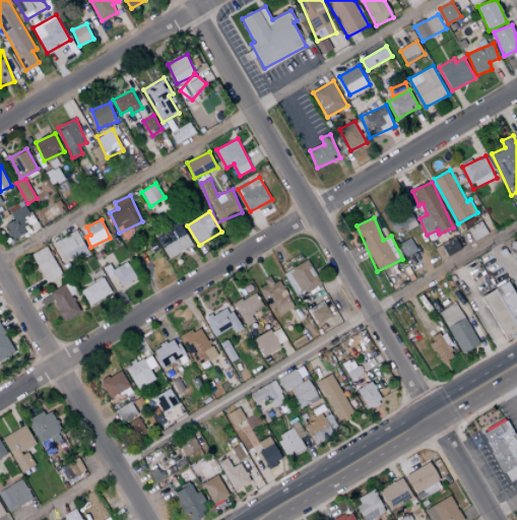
[(193,247),(184,228),(159,239),(169,259),(193,247)]
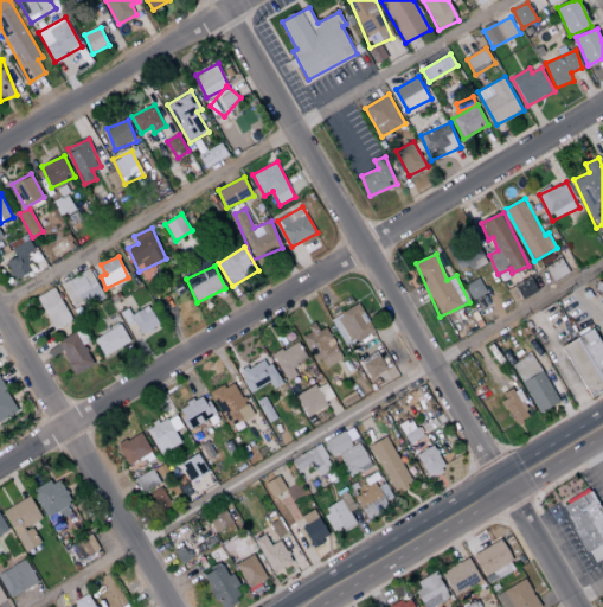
[(104,295),(91,269),(62,283),(75,310),(104,295)]
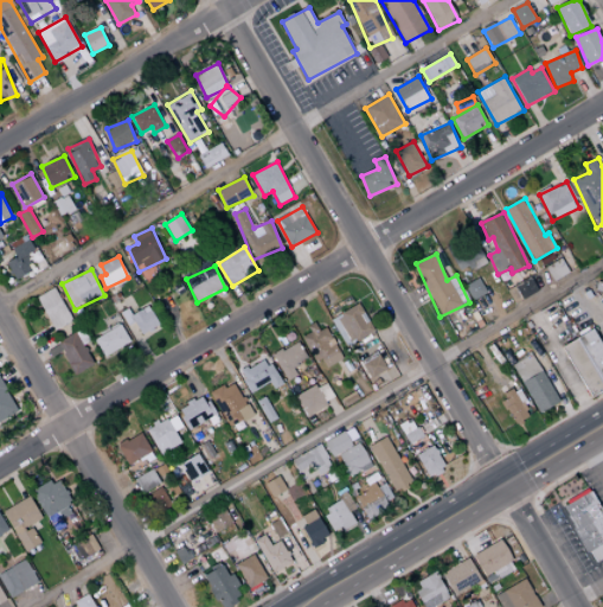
[(523,300),(540,291),(533,276),(515,286),(523,300)]
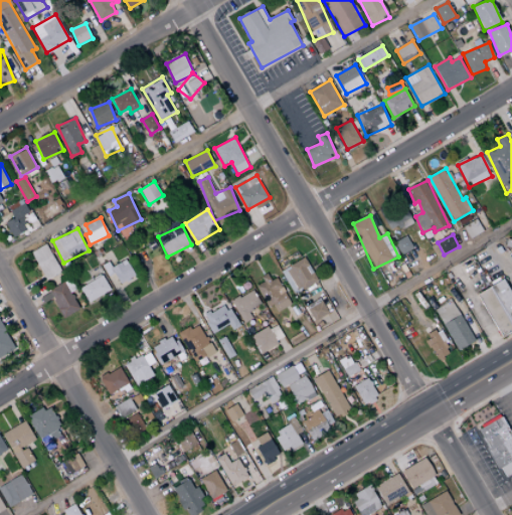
[(414,248),(407,236),(395,242),(402,254),(414,248)]
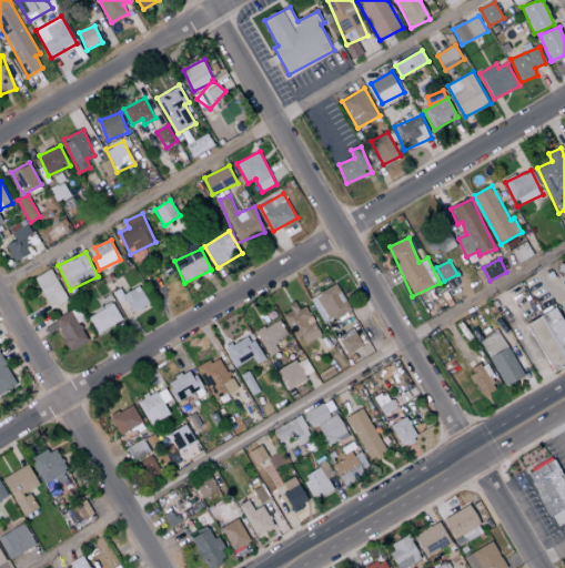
[(36,279),(51,310),(69,301),(52,270),(36,279)]
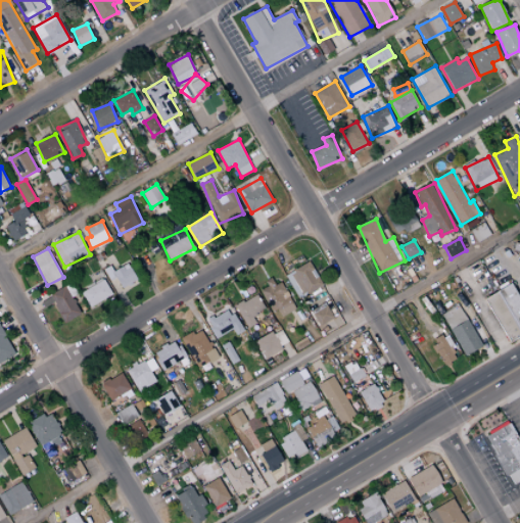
[(297,283),(303,296),(324,287),(313,263),(286,274),(292,286),(297,283)]
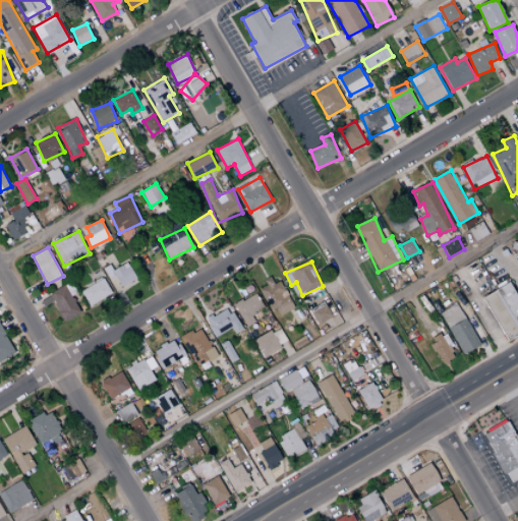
[(116,276),(123,288),(138,280),(128,263),(110,273),(113,278),(116,276)]
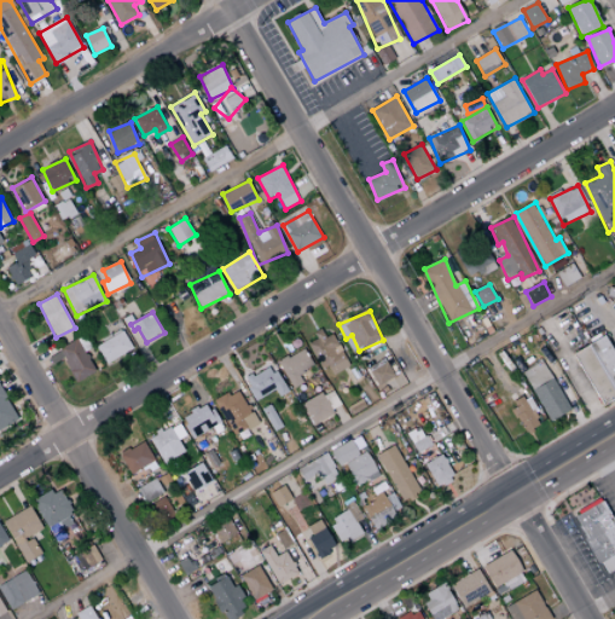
[(134,350),(125,331),(97,346),(108,364),(134,350)]
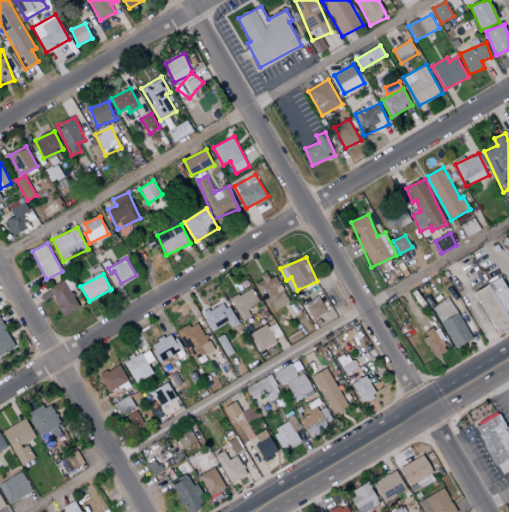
[(291,302),(276,276),(268,281),(266,278),(255,285),(267,306),(273,303),(277,310),(291,302)]
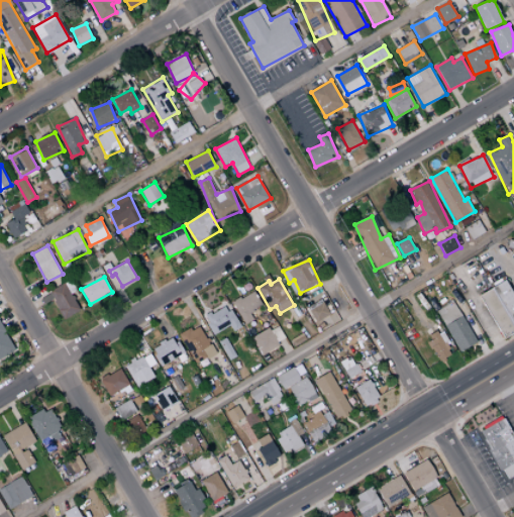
[(513,291),(507,280),(480,296),(503,339),(513,333),(513,291)]
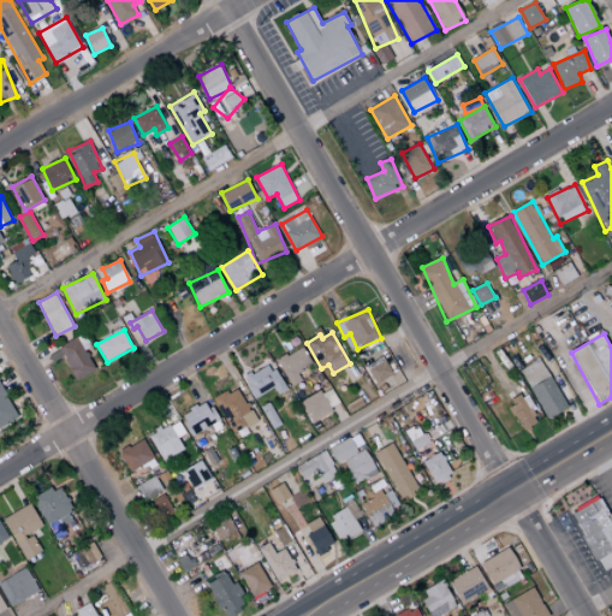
[(95,373),(82,337),(61,345),(75,380),(95,373)]
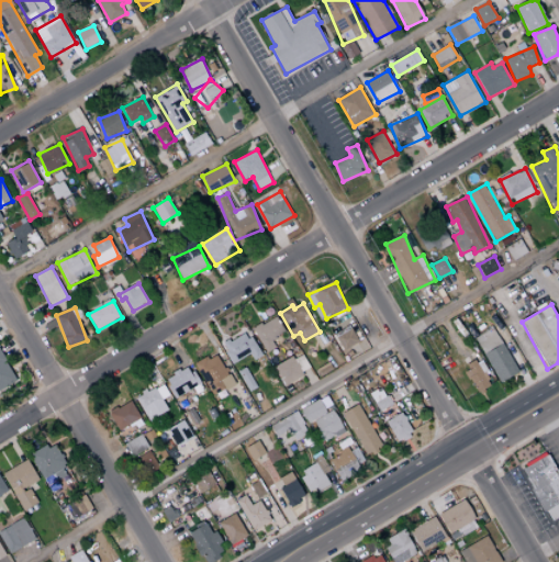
[(284,333),(276,317),(254,328),(267,353),(277,347),(272,339),(284,333)]
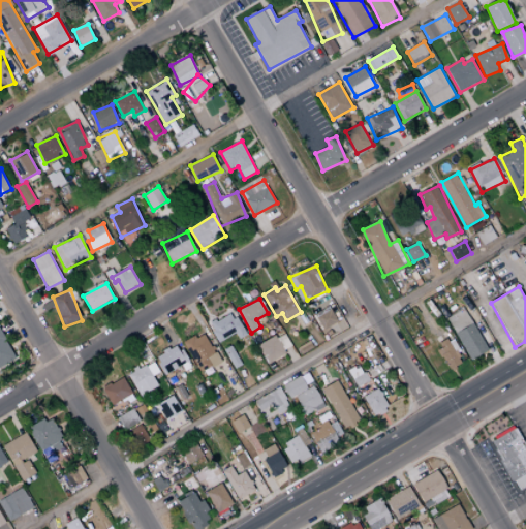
[(314,315),(325,332),(340,322),(330,307),(314,315)]
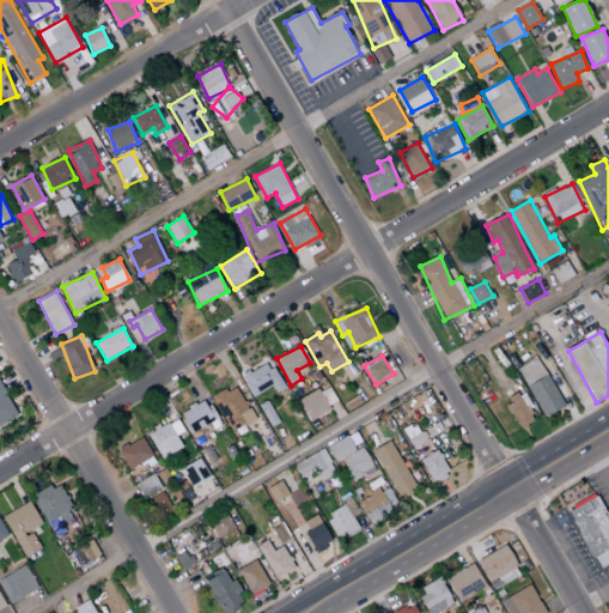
[(546,418),(566,406),(539,357),(518,369),(546,418)]
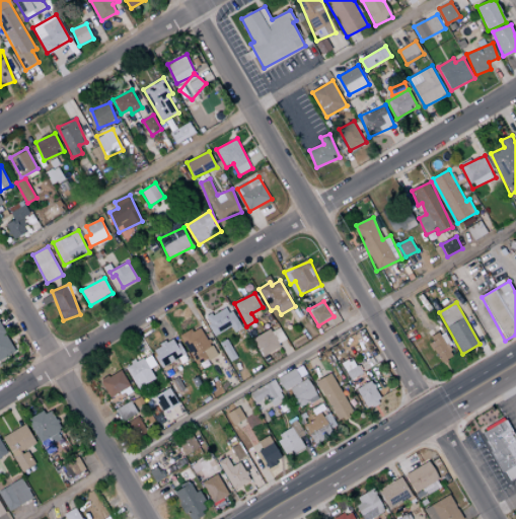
[(235,332),(241,329),(230,306),(207,317),(215,336),(232,327),(235,332)]
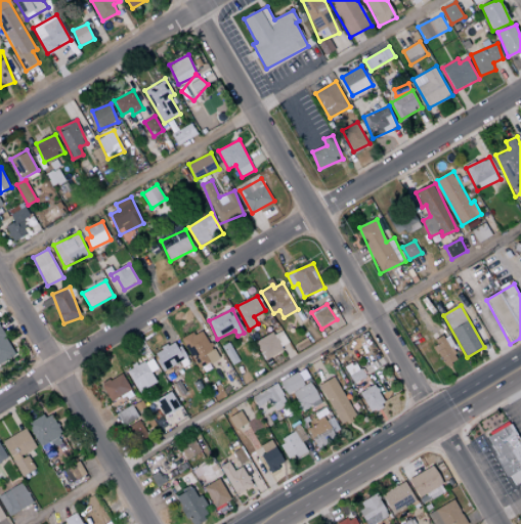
[(0,365),(17,357),(1,324),(0,324),(0,365)]
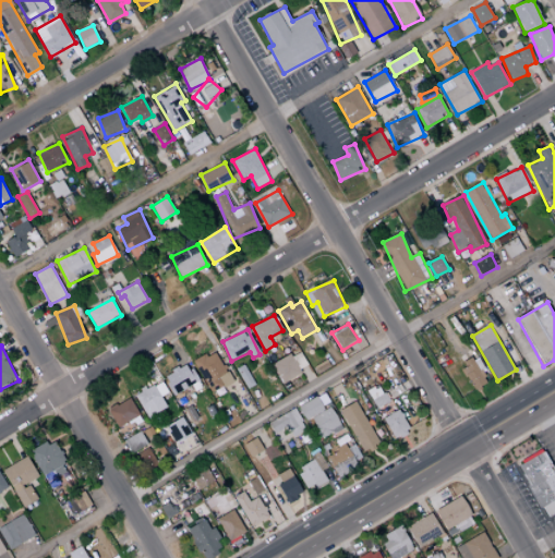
[(233,383),(216,350),(195,362),(213,395),(233,383)]
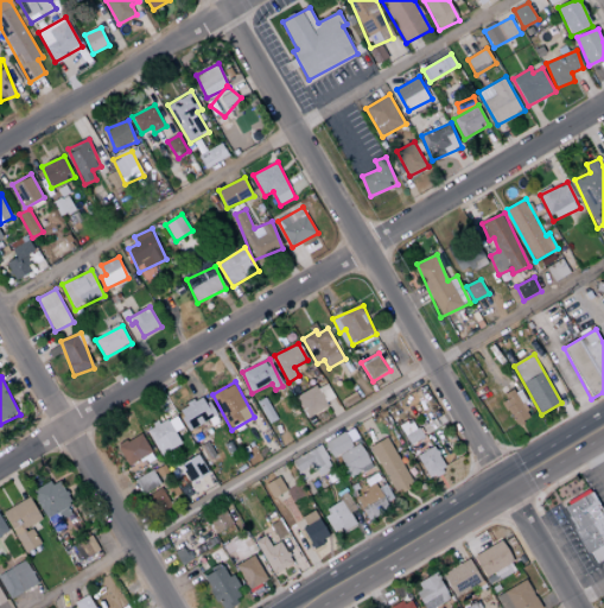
[(297,397),(309,418),(329,407),(317,385),(297,397)]
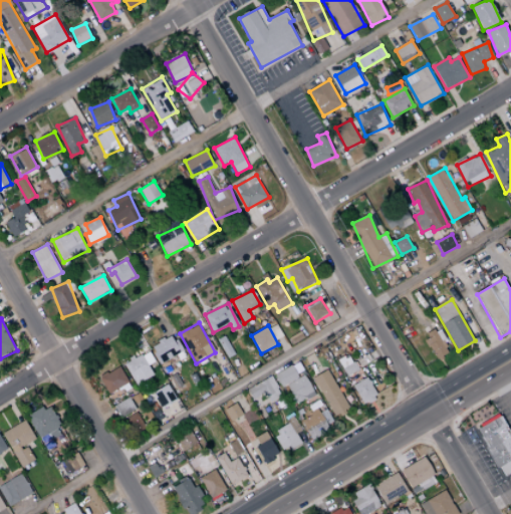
[(440,330),(426,337),(437,360),(451,353),(440,330)]
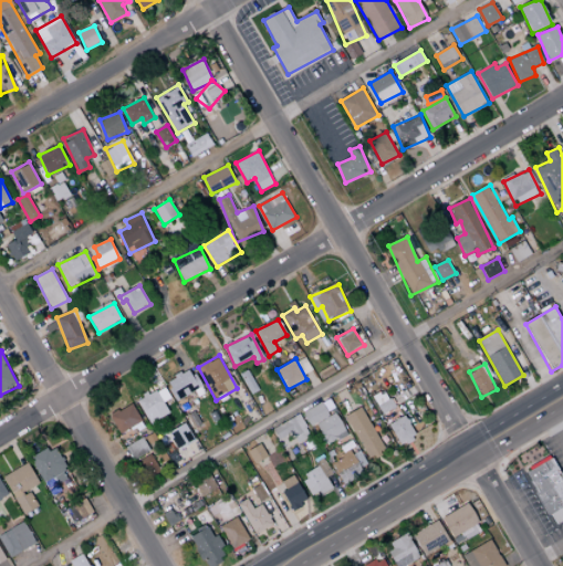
[(167,380),(177,400),(202,389),(193,369),(167,380)]
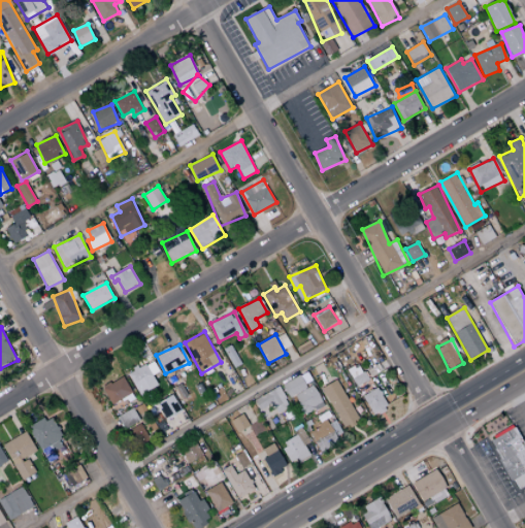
[(160,371),(154,360),(129,373),(140,395),(159,386),(154,375),(160,371)]
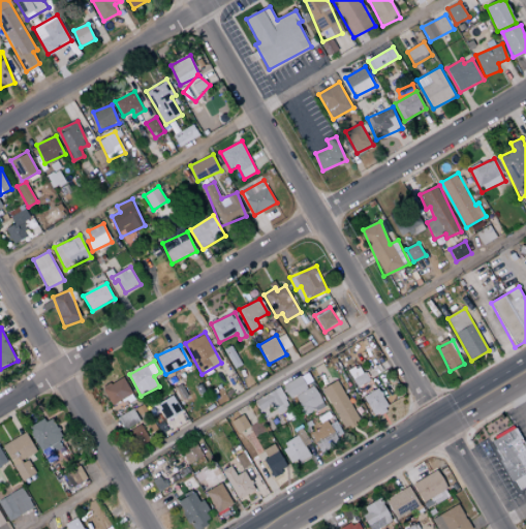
[(369,381),(360,365),(349,371),(359,387),(369,381)]
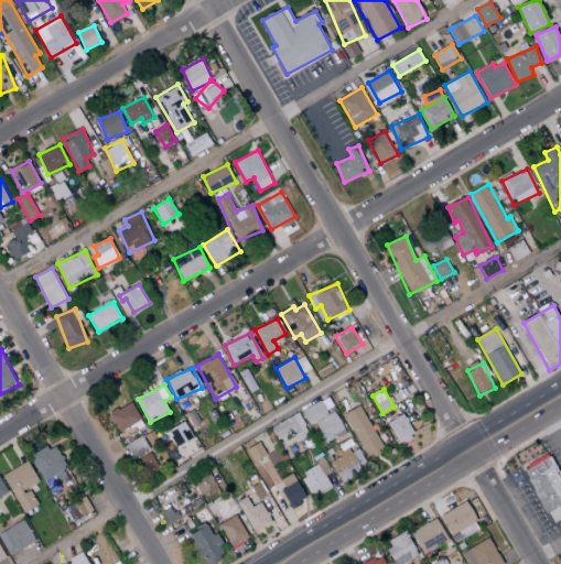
[(309,424),(328,415),(323,401),(303,410),(309,424)]
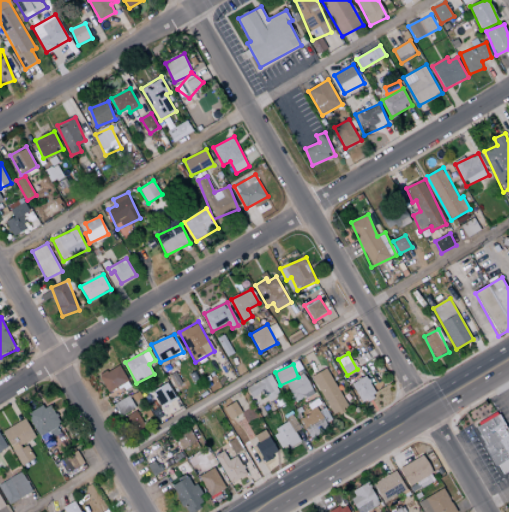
[(100,376),(109,393),(129,382),(120,365),(100,376)]
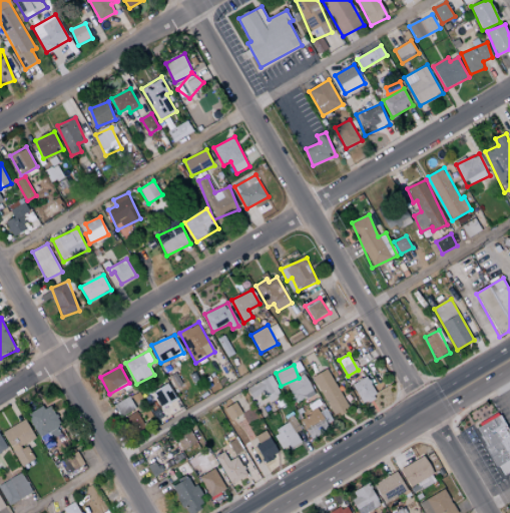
[(333,417),(348,411),(331,369),(315,376),(333,417)]
